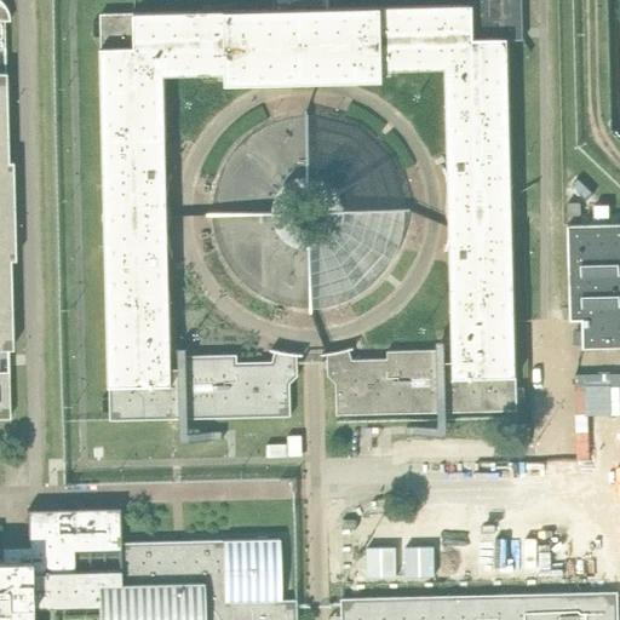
[(10,259),(15,259),(12,161),(7,161),(4,21),(10,21),(9,16),(7,11),(5,6),(3,3),(0,0),(0,418),(10,418),(7,349),(12,349),(10,259)]
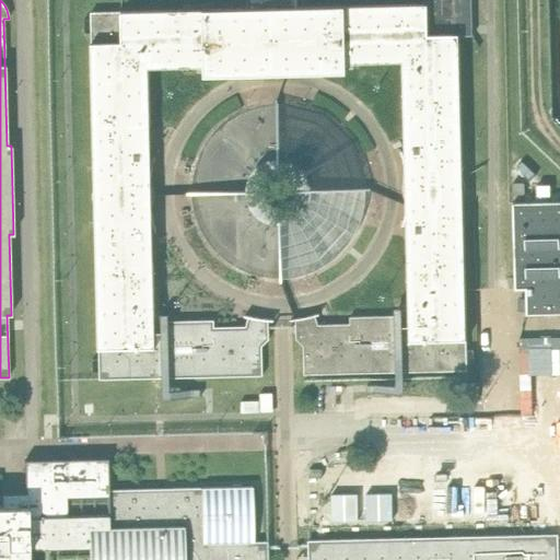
[(91,19),(83,19),(83,32),(91,32),(92,43),(95,185),(92,196),(95,207),(98,349),(100,358),(92,359),(92,372),(100,372),(100,380),(130,378),(263,375),(263,346),(269,339),(269,325),(214,327),(214,319),(154,322),(153,263),(147,263),(146,210),(150,210),(151,213),(152,213),(151,203),(151,195),(151,185),(151,175),(150,175),(150,178),(144,178),(143,127),(150,126),(149,67),(205,66),(205,74),(346,71),(346,62),(403,61),(405,120),(411,120),(412,172),(408,172),(407,168),(406,170),(407,176),(407,181),(407,188),(407,196),(407,203),(406,207),(408,207),(408,203),(412,203),(415,256),(408,256),(409,315),(350,316),(350,324),(295,325),(296,338),(303,346),(304,374),(323,374),(415,372),(436,371),(467,370),(467,363),(474,362),(473,349),(466,349),(466,339),(463,197),(465,186),(462,176),(458,36),(473,36),(471,0),(424,0),(424,3),(296,7),(296,0),(245,0),(246,8),(121,11),(91,12),(91,19)]
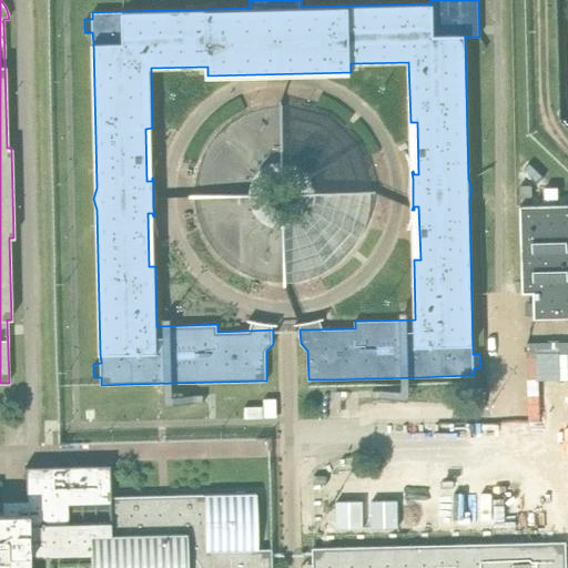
[(520,196),(531,196),(531,185),(520,185),(520,196)]
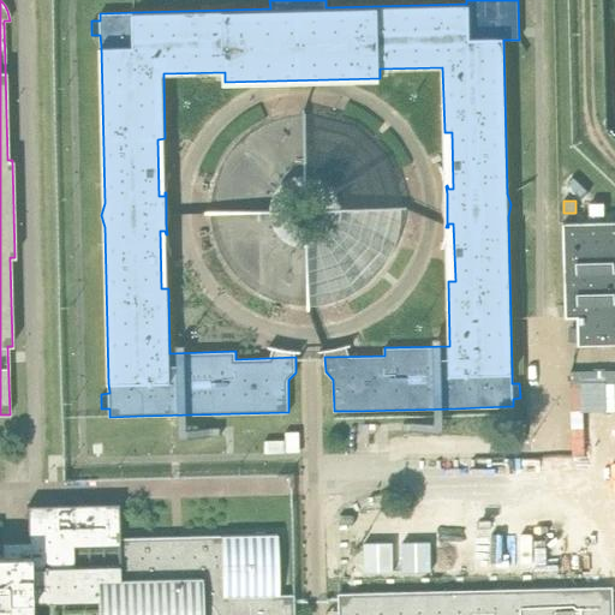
[(614,220),(563,222),(566,314),(566,317),(578,316),(579,345),(614,342),(614,220)]
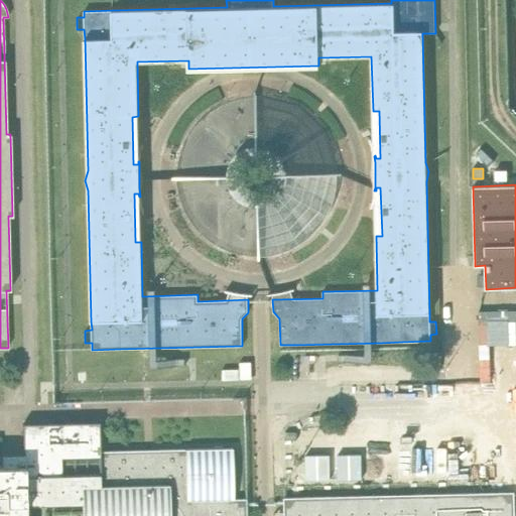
[(251,362),(239,362),(240,379),(251,379),(251,362)]
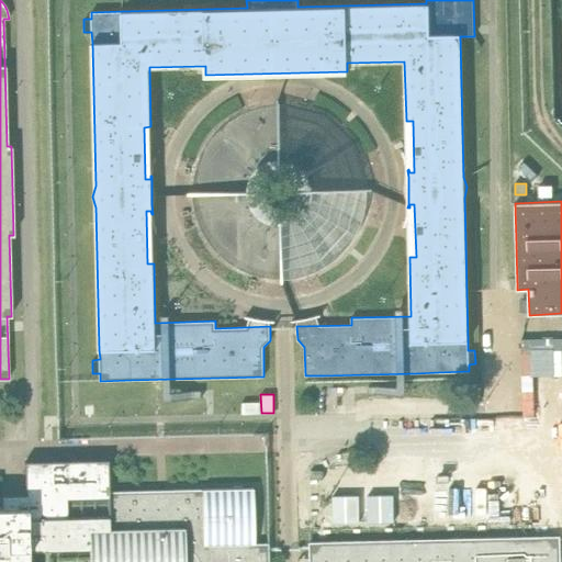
[(0,507),(0,561),(27,561),(29,551),(89,549),(89,561),(268,561),(268,543),(254,543),(253,487),(109,492),(108,460),(24,461),(25,498),(14,499),(14,507),(0,507)]
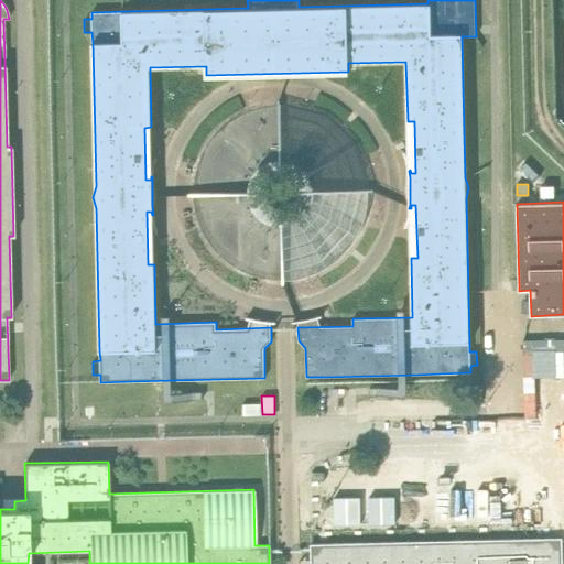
[(562,563),(562,538),(311,544),(311,563),(562,563)]
